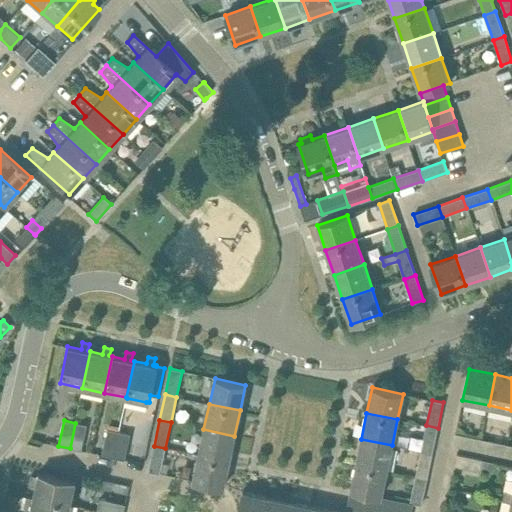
[(70,448),(81,450),(87,425),(75,423),(70,448)]
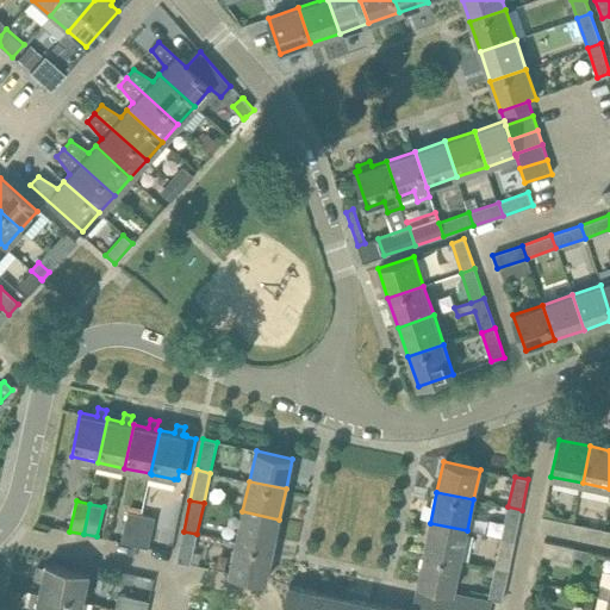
[(122,542),(136,545),(142,515),(141,515),(142,509),(129,506),(126,518),(122,542)]
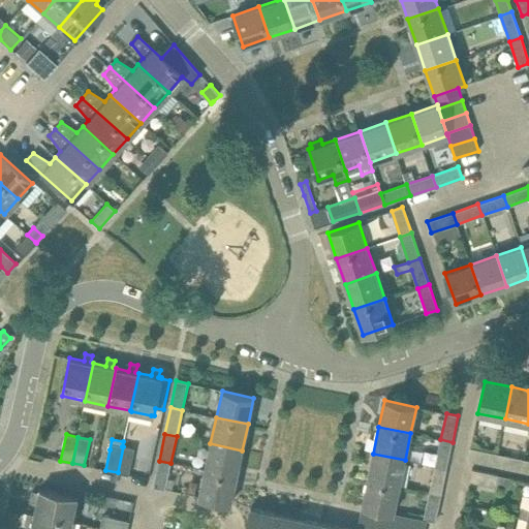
[(440,439),(435,466),(446,469),(453,442),(440,439)]
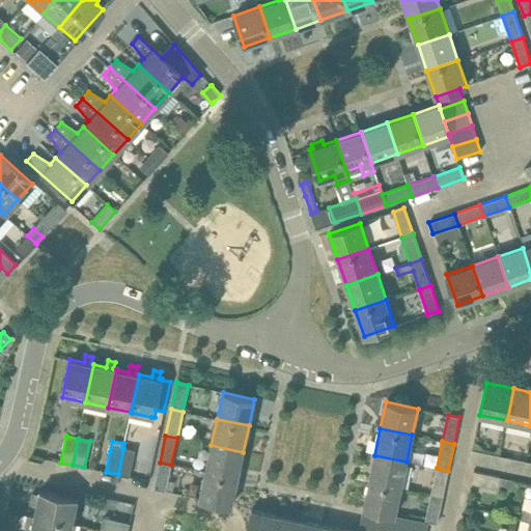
[(211,445),(205,472),(238,479),(243,452),(211,445)]
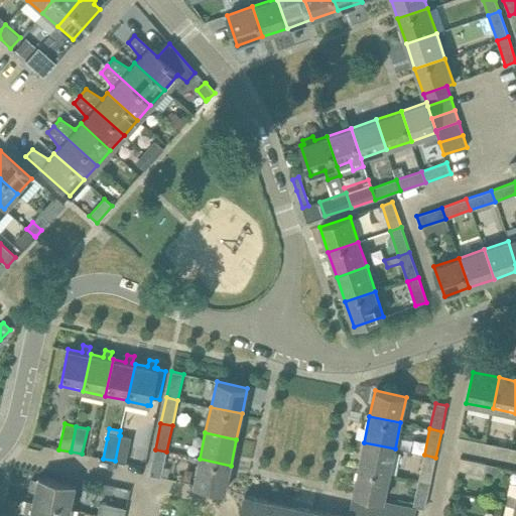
[(115,461),(125,464),(130,443),(131,437),(120,435),(115,461)]
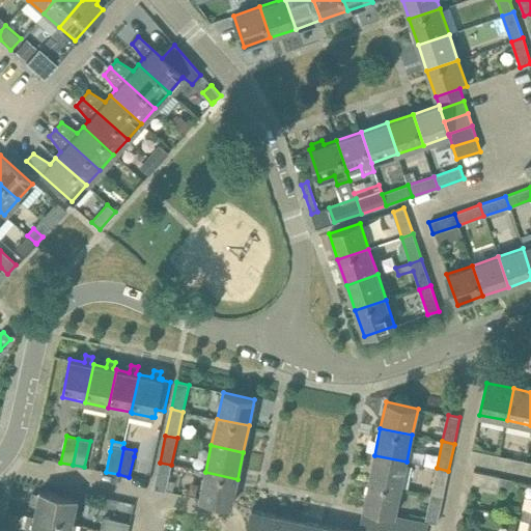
[(470,462),(497,468),(499,455),(472,450),(470,462)]
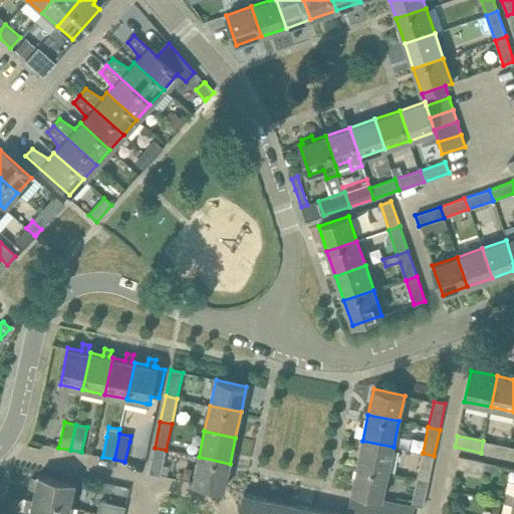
[(362,441),(357,466),(389,473),(394,447),(362,441)]
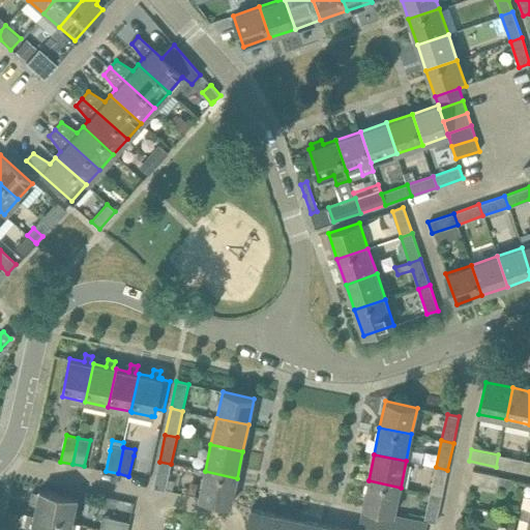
[(496,467),(522,472),(525,461),(498,454),(496,467)]
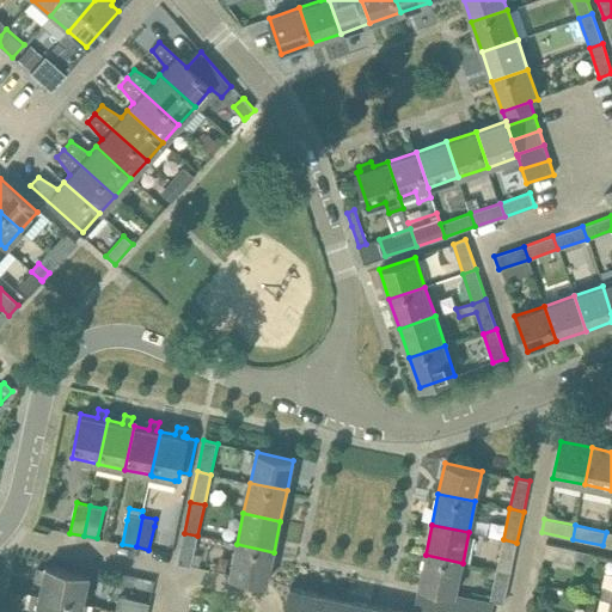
[(197,536),(184,533),(177,563),(191,567),(197,536)]
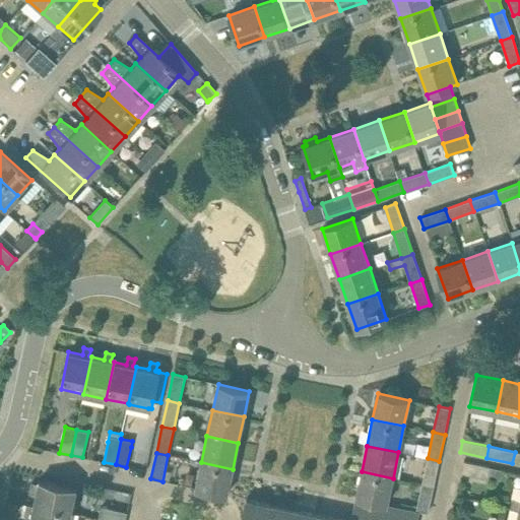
[(428,458),(421,484),(434,486),(439,461),(428,458)]
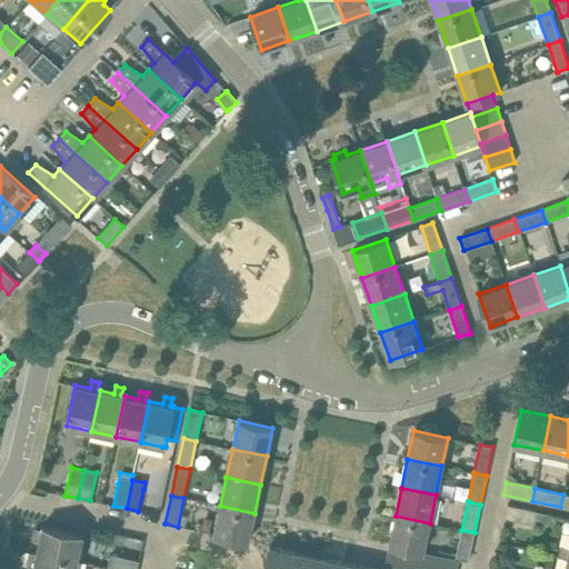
[(505,518),(527,522),(533,523),(536,510),(529,509),(508,505),(505,518)]
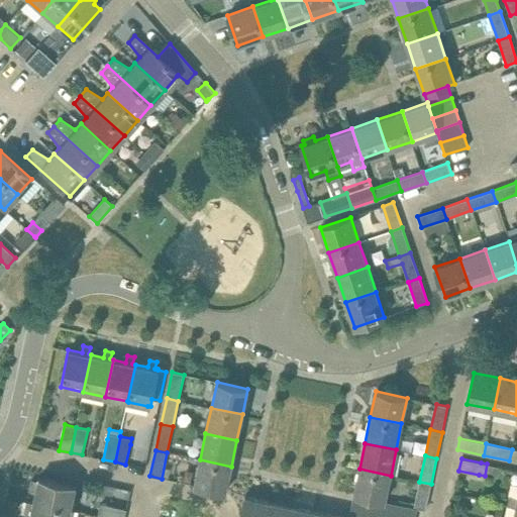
[(231,467),(200,459),(194,486),(225,493),(231,467)]
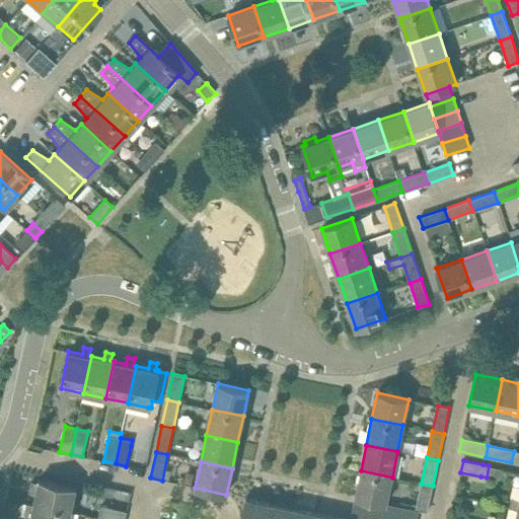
[(392,477),(361,470),(355,497),(386,504),(392,477)]
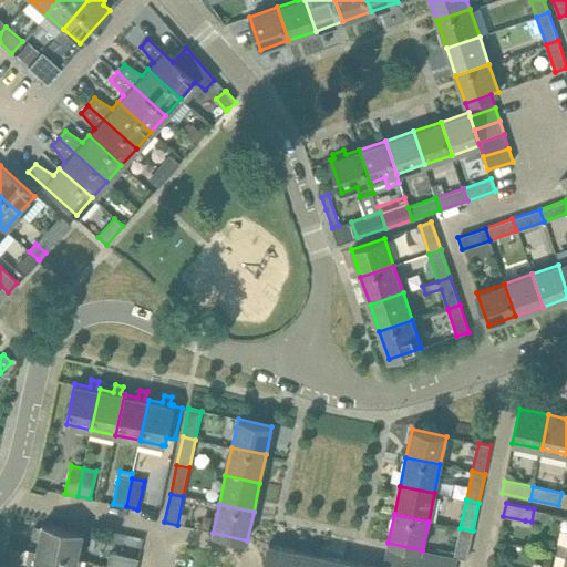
[(39,539),(38,549),(78,558),(83,534),(42,525),(42,526),(42,528),(34,526),(32,538),(39,539)]
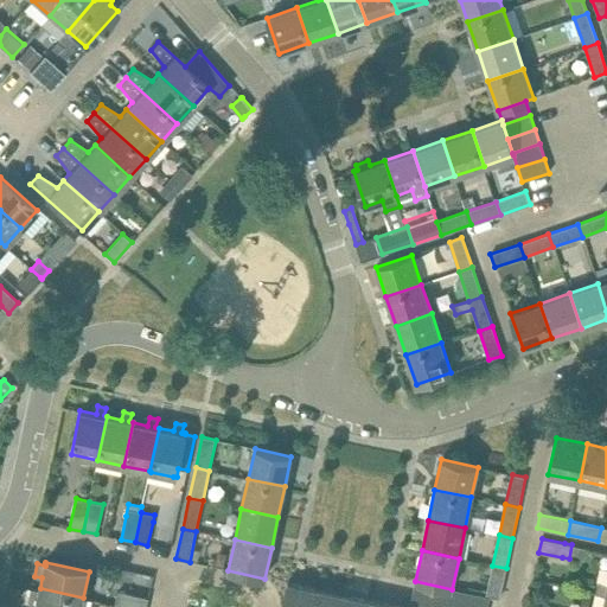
[(506,568),(492,566),(486,596),(499,599),(506,568)]
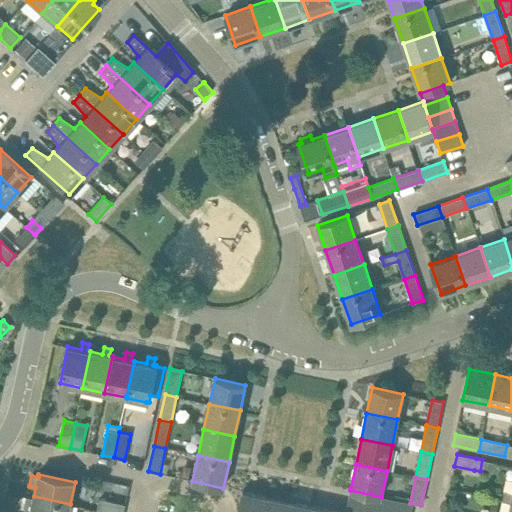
[(237,511),(264,511),(268,497),(242,491),(237,511)]
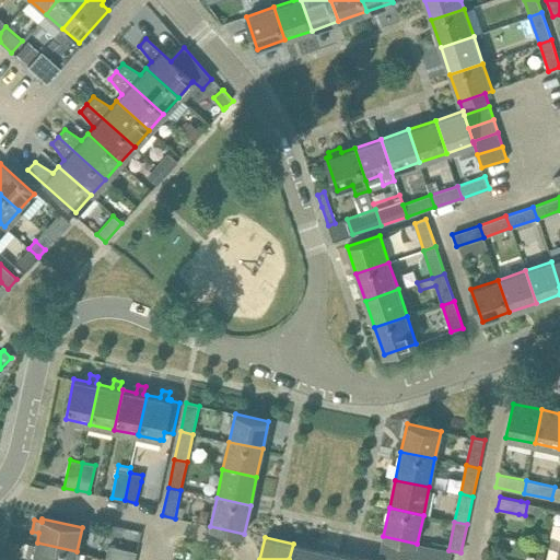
[(559,538),(551,537),(549,546),(559,548),(559,538)]
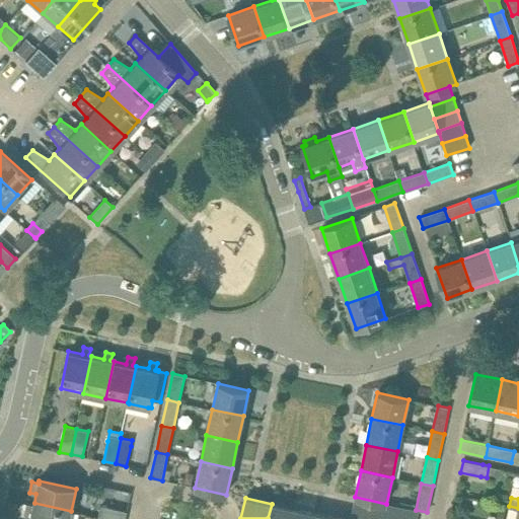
[(364,518),(368,503),(356,501),(351,518),(364,518)]
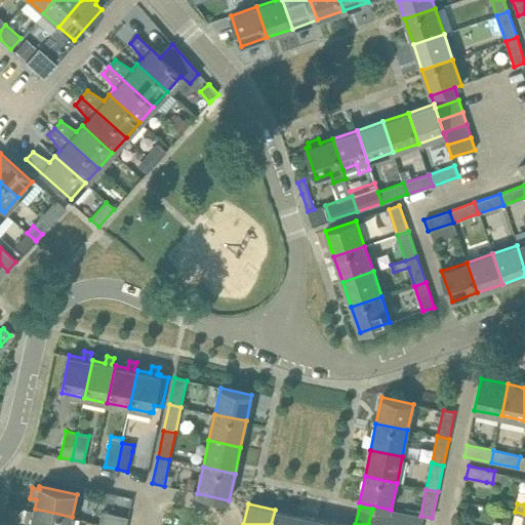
[(30,524),(70,524),(72,517),(35,509),(34,512),(27,510),(25,517),(25,521),(32,522),(30,524)]
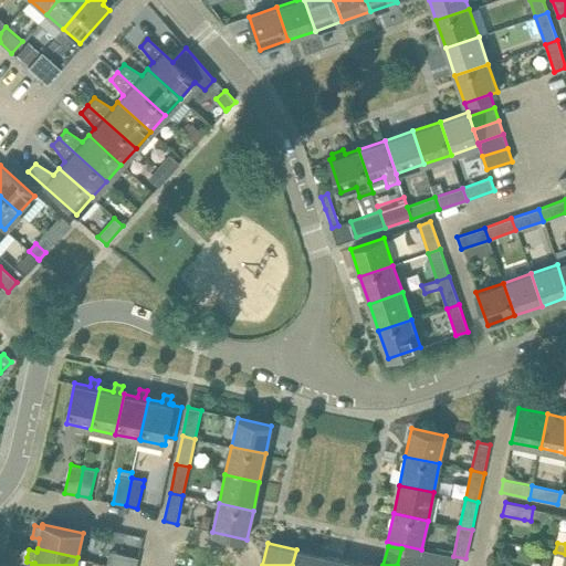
[(411,565),(415,552),(401,548),(397,565),(411,565)]
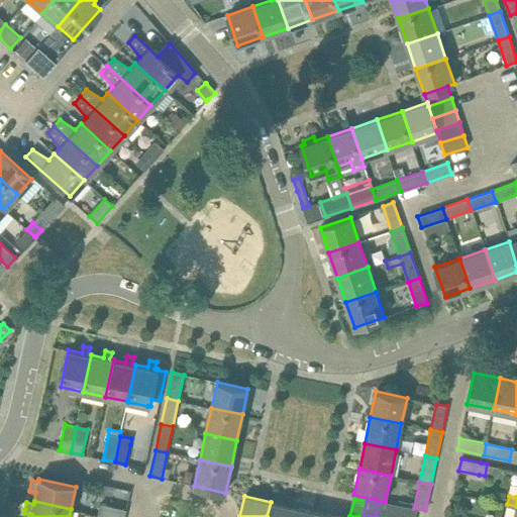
[(267,516),(294,516),(297,507),(271,502),(267,516)]
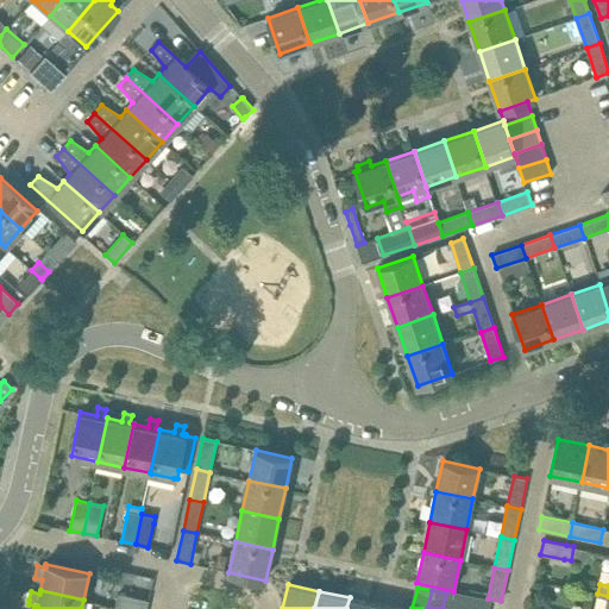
[(119,594),(115,607),(124,608),(146,608),(149,600),(119,594)]
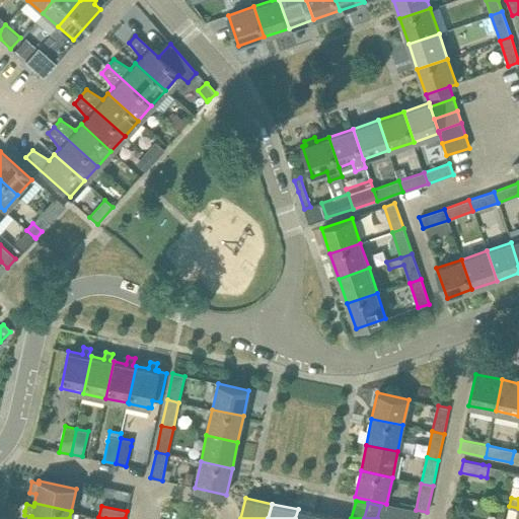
[(390,518),(392,509),(380,506),(377,518),(390,518)]
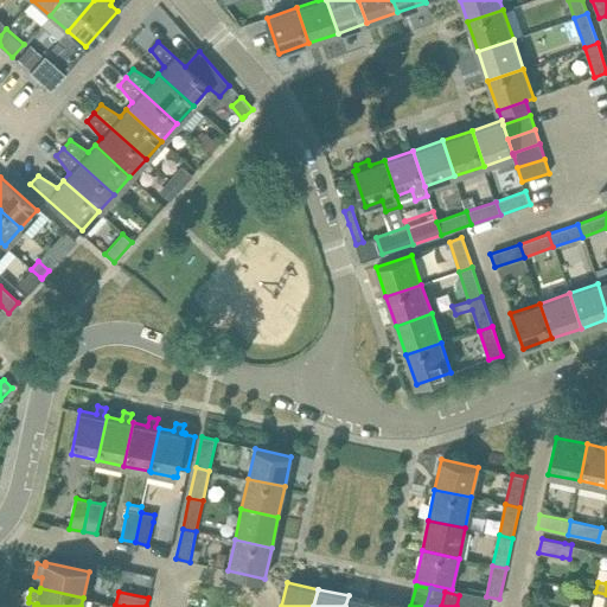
[(606,606),(606,594),(595,592),(595,594),(606,596),(602,606),(606,606)]
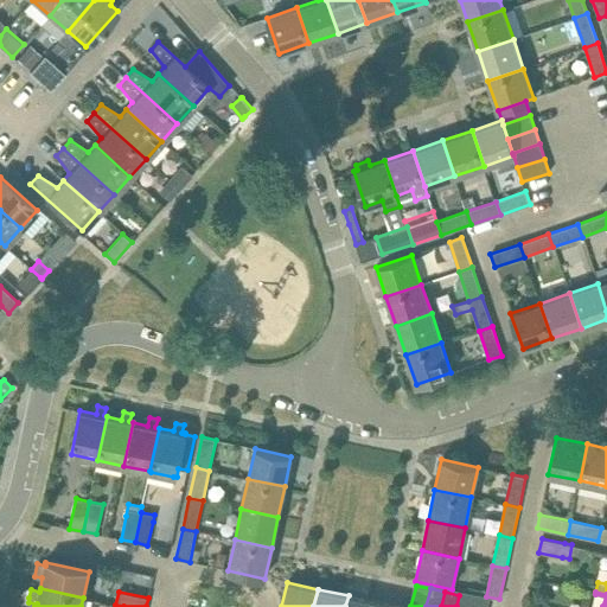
[(345,606),(377,606),(379,602),(349,595),(345,606)]
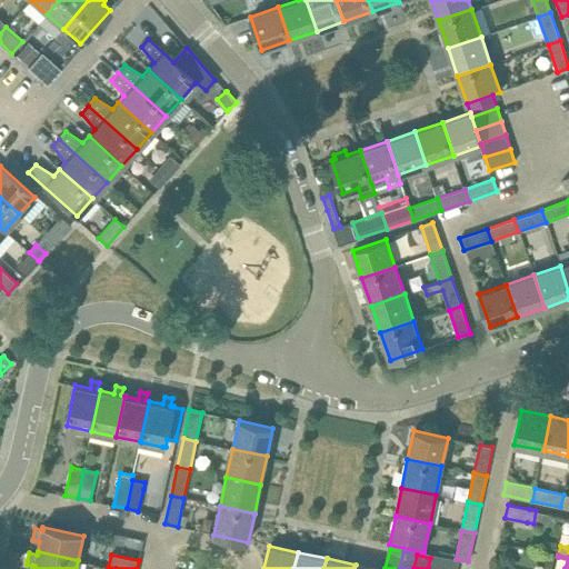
[(441,568),(445,560),(430,558),(428,568),(441,568)]
